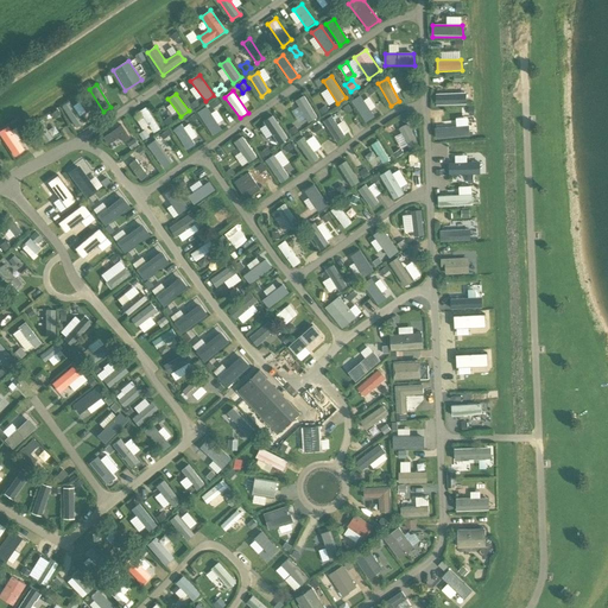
[(467,94),(436,94),(436,106),(467,106),(467,94)]
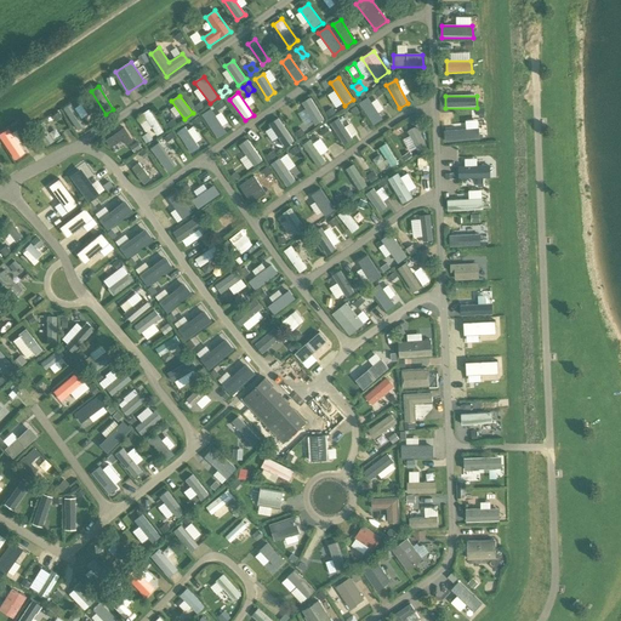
[(324,120),(311,98),(302,103),(315,126),(324,120)]
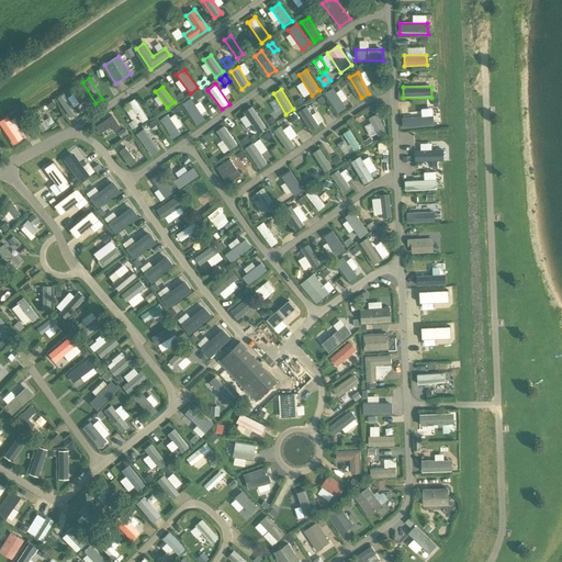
[(347,109),(334,89),(325,94),(338,114),(347,109)]
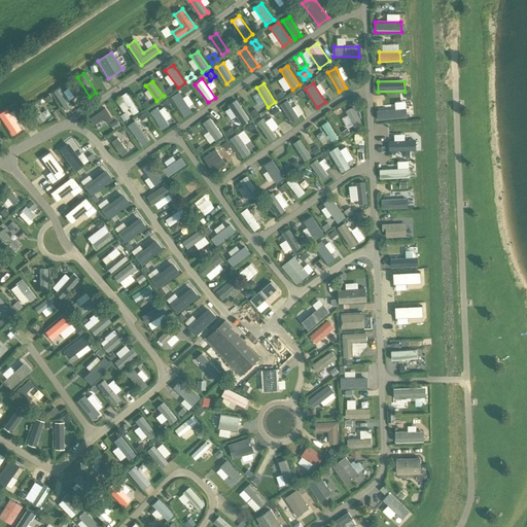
[(189,85),(181,91),(184,95),(191,90),(189,85)]
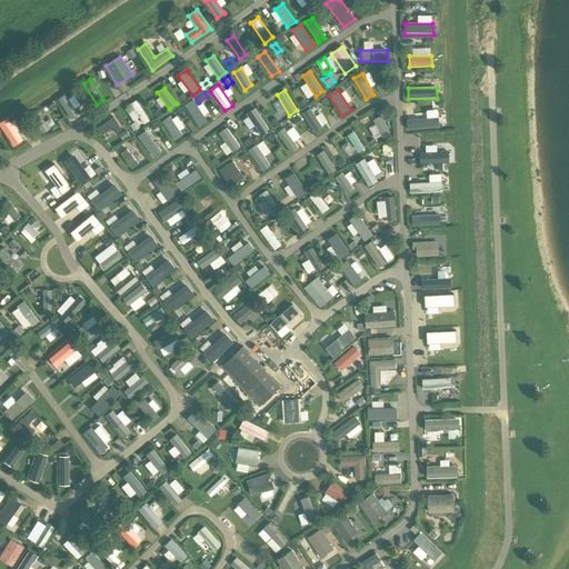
[(187,98),(183,93),(178,98),(181,103),(187,98)]
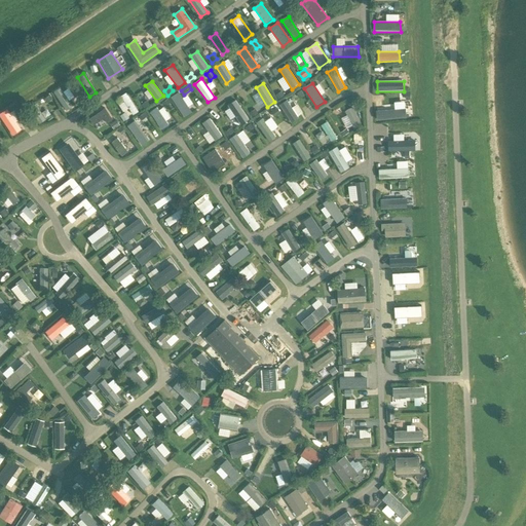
[(60,87),(53,92),(65,112),(72,107),(60,87)]
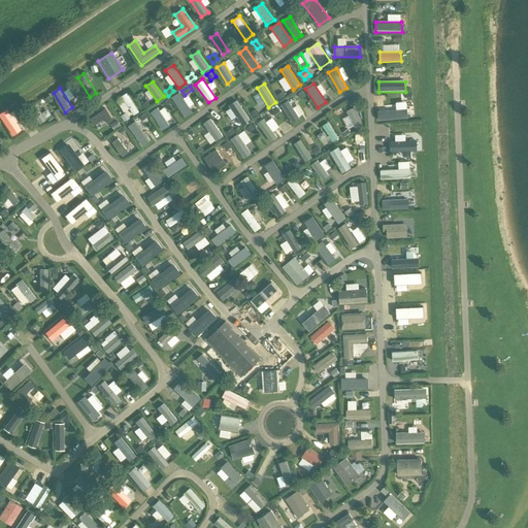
[(306,97),(302,91),(298,94),(301,99),(306,97)]
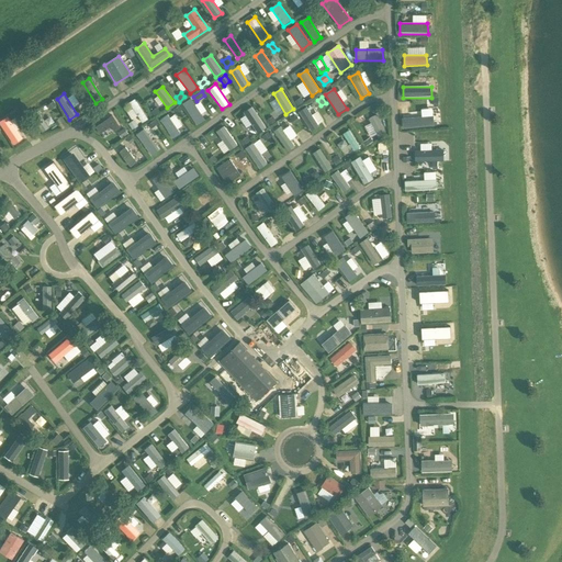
[(205,121),(191,99),(182,104),(197,126),(205,121)]
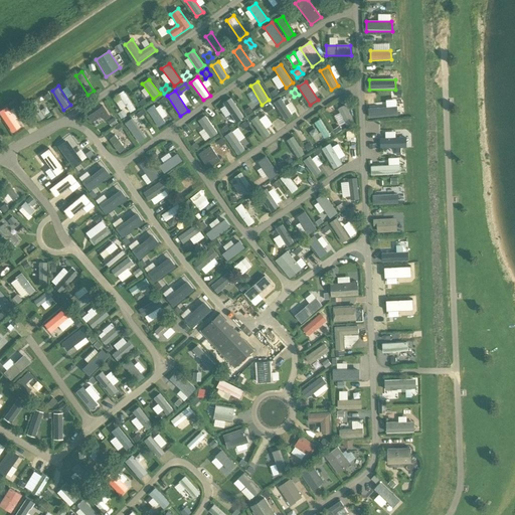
[(136,110),(124,92),(119,95),(130,114),(136,110)]
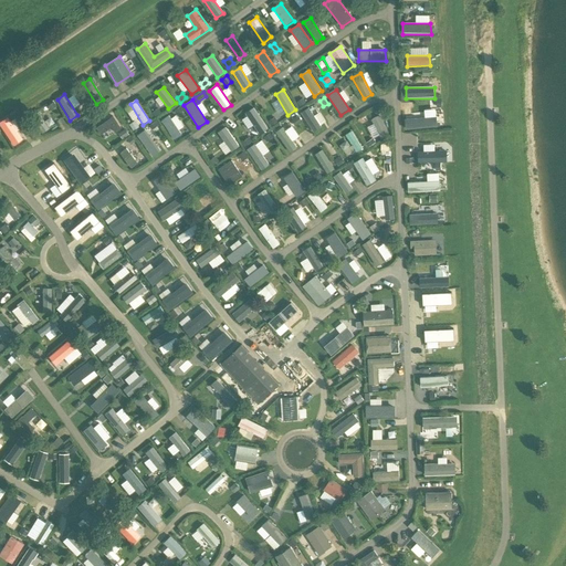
[(269,129),(254,108),(245,114),(260,135),(269,129)]
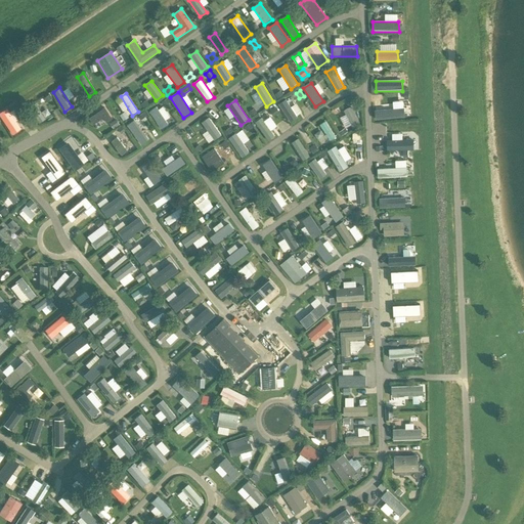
[(298,119),(287,100),(278,105),(291,123),(298,119)]
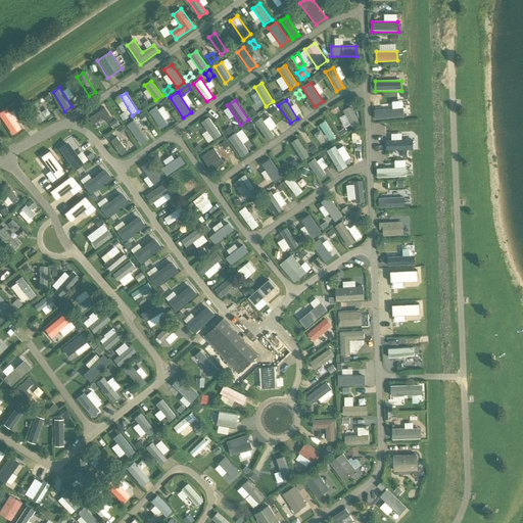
[(45,120),(35,104),(27,109),(39,125),(45,120)]
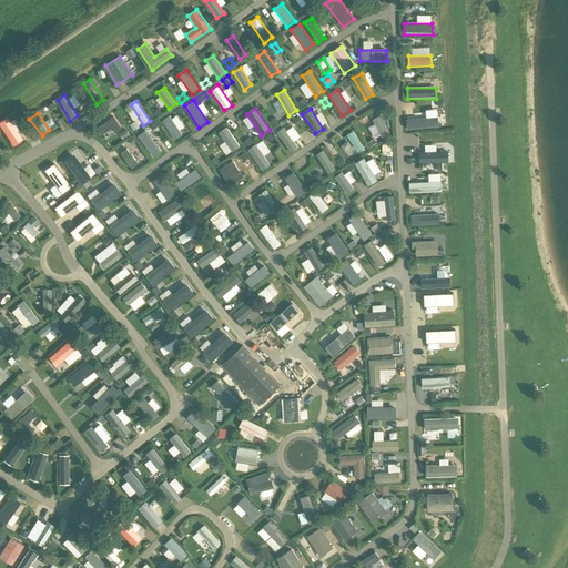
[(182,135),(170,117),(161,122),(174,141),(182,135)]
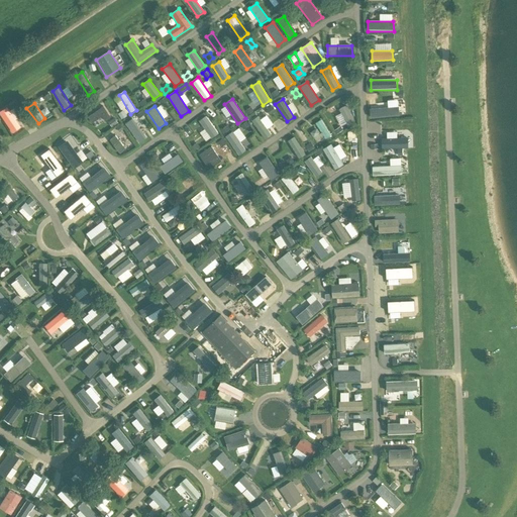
[(355,124),(346,106),(339,110),(348,127),(355,124)]
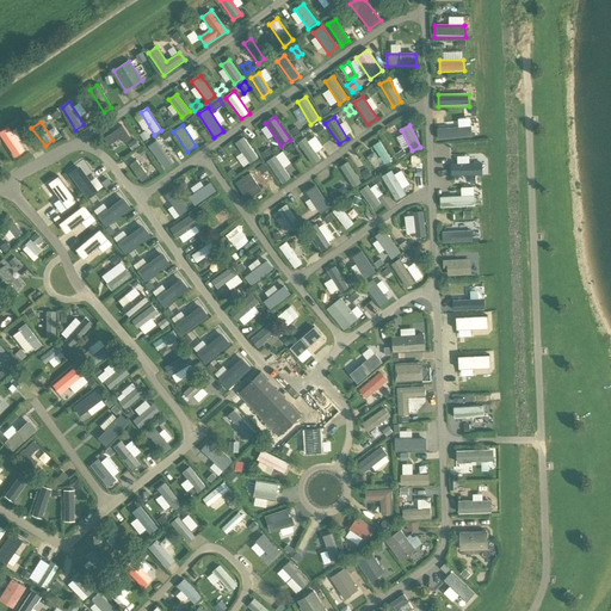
[(7,127),(0,131),(0,137),(14,158),(24,150),(7,127)]
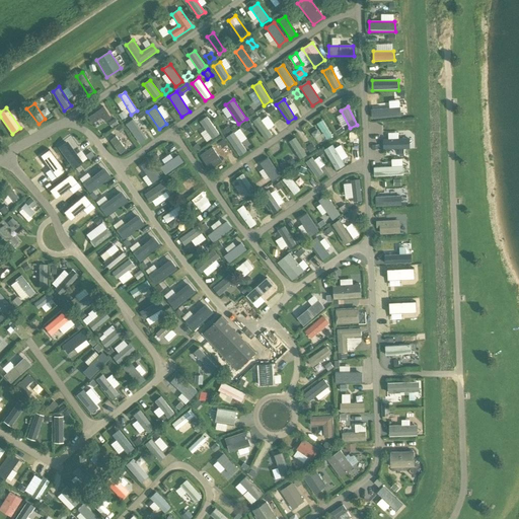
[(112,119),(103,107),(87,118),(91,125),(102,118),(105,122),(112,119)]
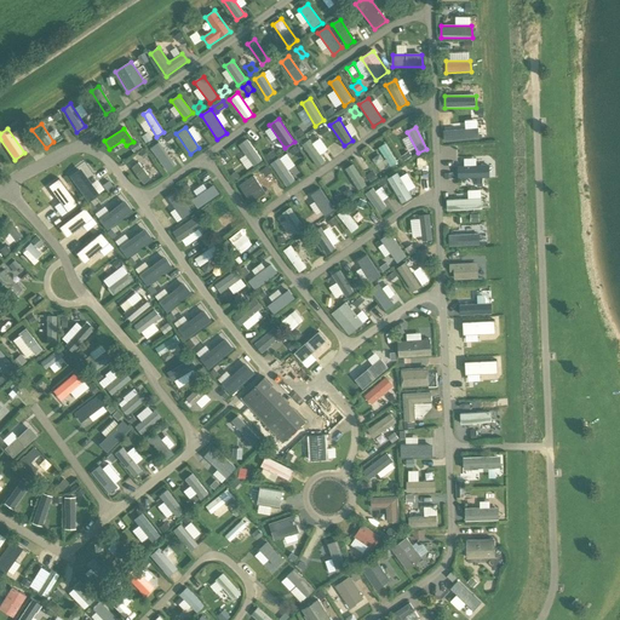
[(319,133),(323,139),(331,133),(326,128),(319,133)]
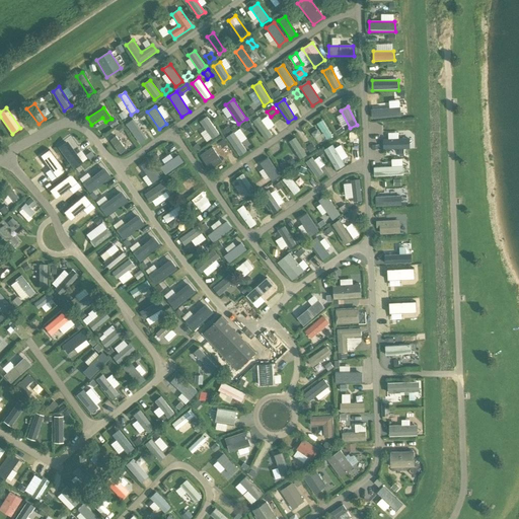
[(400,107),(371,110),(372,120),(401,117),(400,107)]
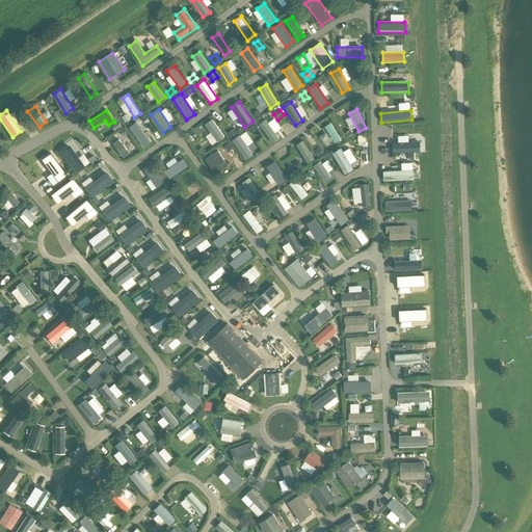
[(147,113),(139,118),(142,123),(150,117),(147,113)]
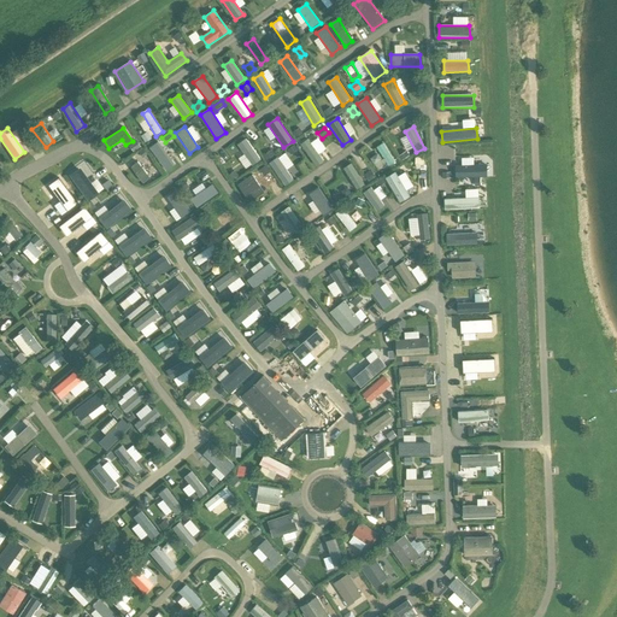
[(152,139),(147,133),(141,136),(145,144),(152,139)]
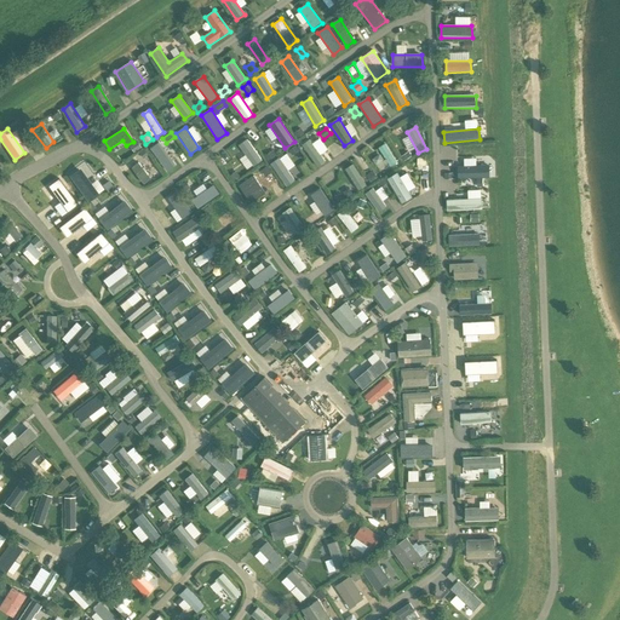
[(247,141),(239,145),(253,167),(263,161),(247,141)]
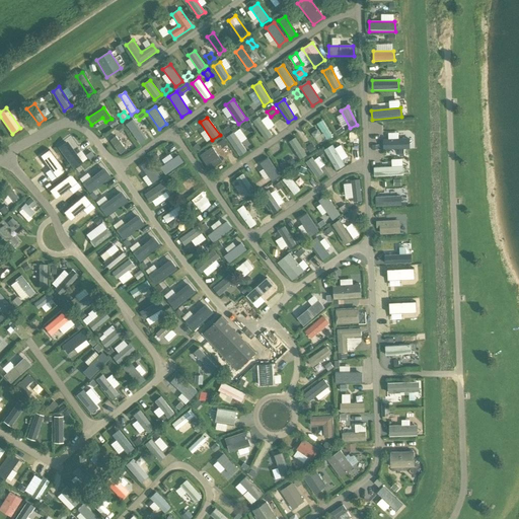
[(273,136),(260,118),(252,122),(267,141),(273,136)]
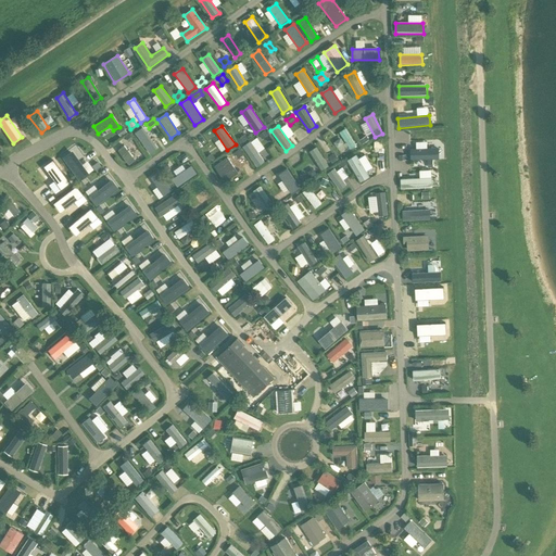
[(127,133),(123,127),(116,131),(119,137),(127,133)]
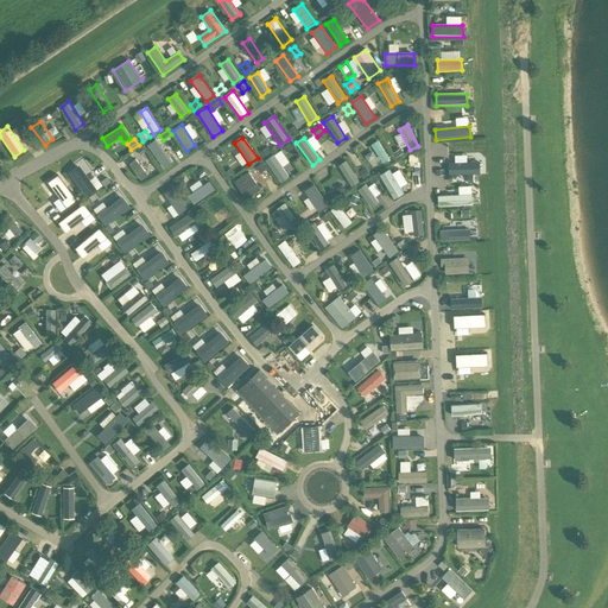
[(172,163),(156,140),(147,146),(164,170),(172,163)]
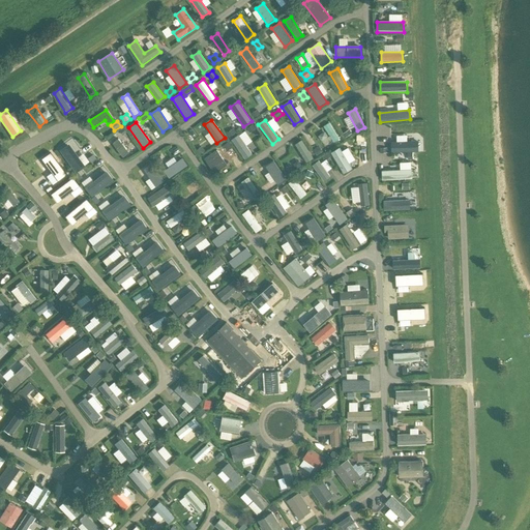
[(343,141),(330,122),(323,128),(335,147),(343,141)]
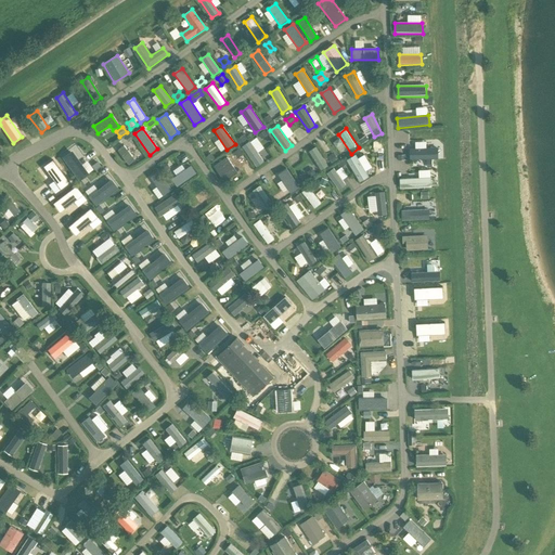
[(265,130),(258,134),(261,140),(268,136),(265,130)]
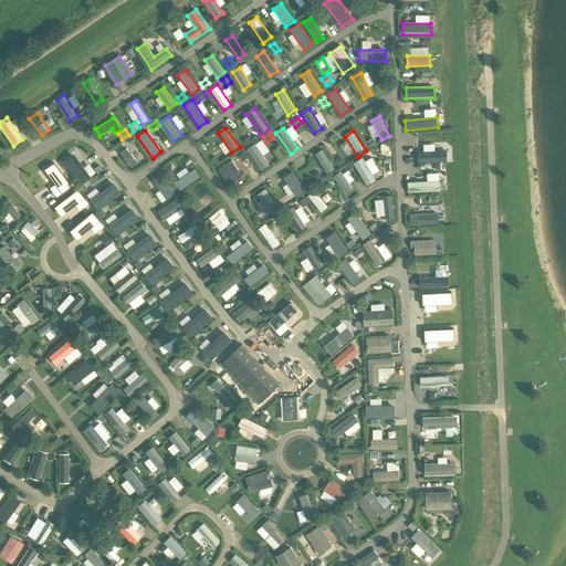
[(252,142),(250,137),(241,143),(244,147),(252,142)]
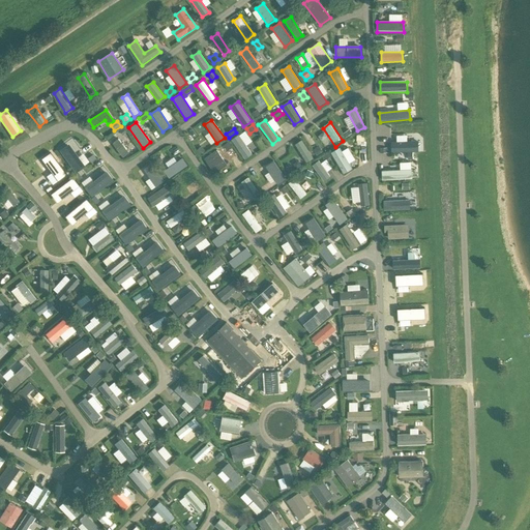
[(252,155),(238,136),(231,141),(245,160),(252,155)]
